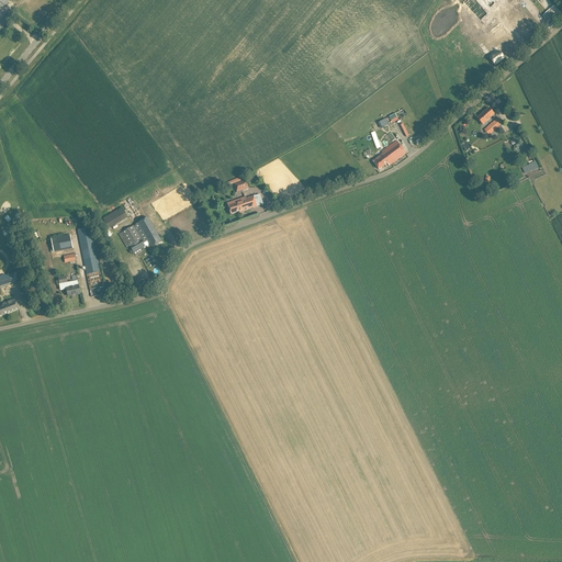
[(9,0),(0,0),(0,9),(1,10),(9,0)]
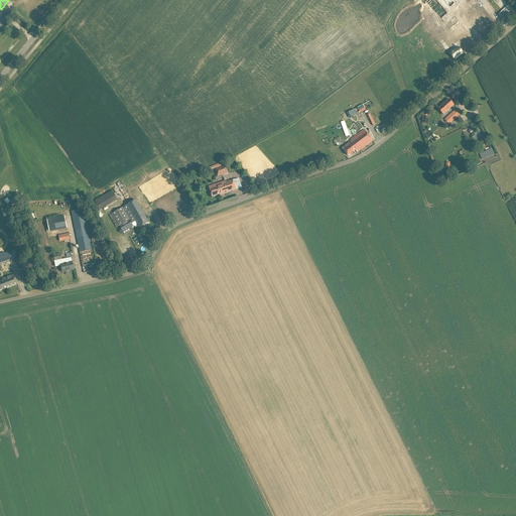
[(448,13),(436,0),(421,0),(443,24),(452,16),(448,13)]
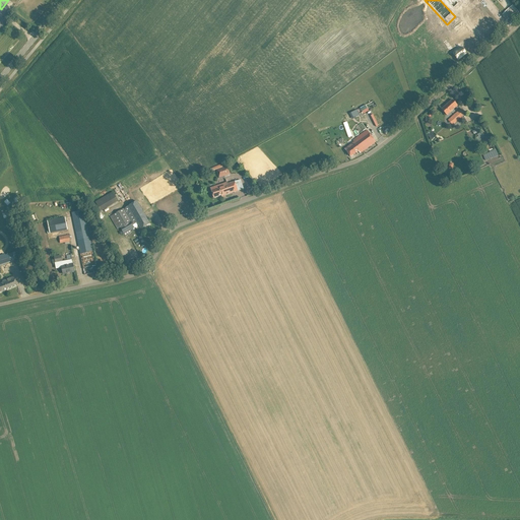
[(465,2),(463,0),(440,0),(452,13),(465,2)]
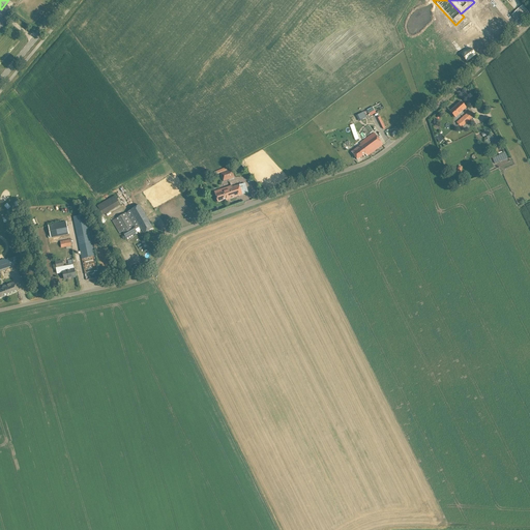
[(494,30),(499,26),(484,8),(476,16),(491,32),(494,30)]
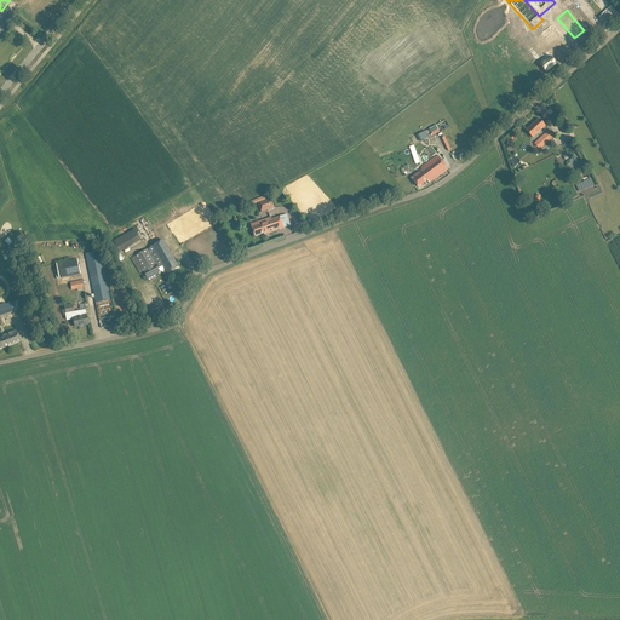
[(535,44),(544,55),(545,56),(547,53),(563,41),(554,29),(535,44)]
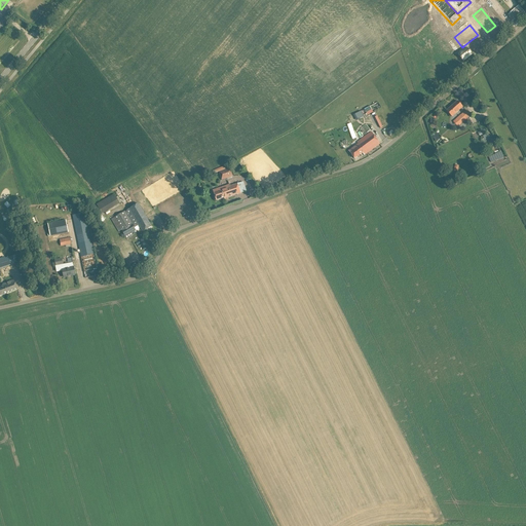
[(496,35),(499,39),(506,35),(502,30),(496,35)]
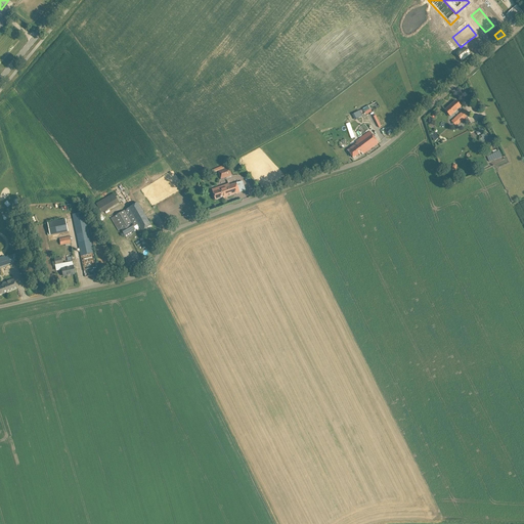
[(463,49),(456,54),(462,61),(466,58),(466,57),(467,56),(467,57),(471,54),(465,47),(463,45),(461,47),(463,49)]
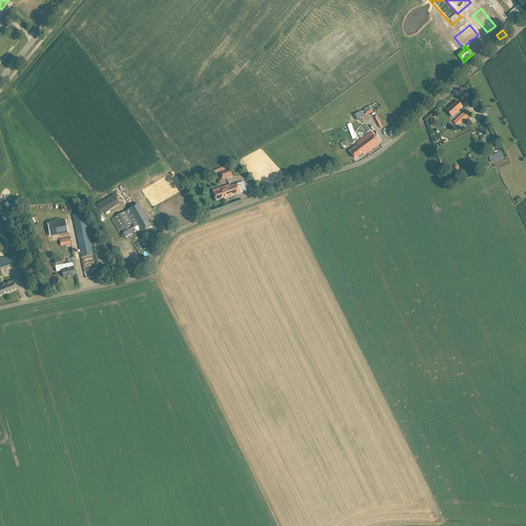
[(447,110),(452,117),(463,107),(457,101),(447,110)]
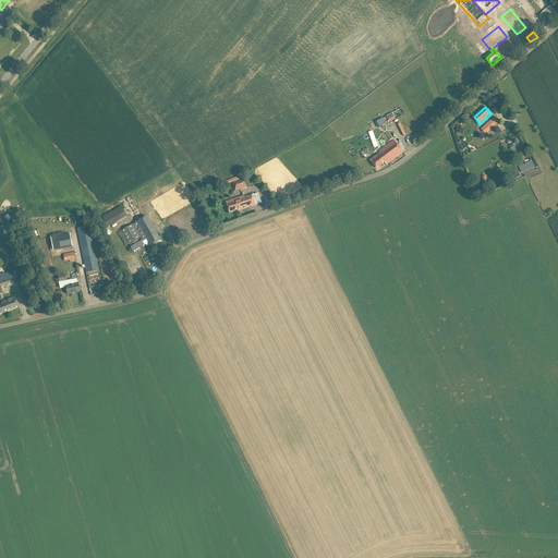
[(375,122),(378,128),(404,114),(401,108),(375,122)]
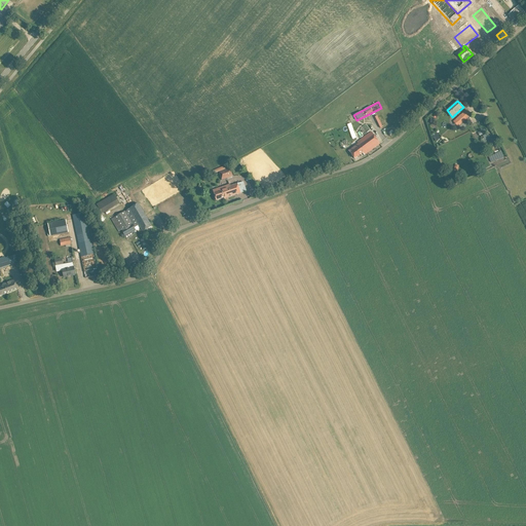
[(456,119),(461,124),(465,120),(467,118),(463,113),(456,119)]
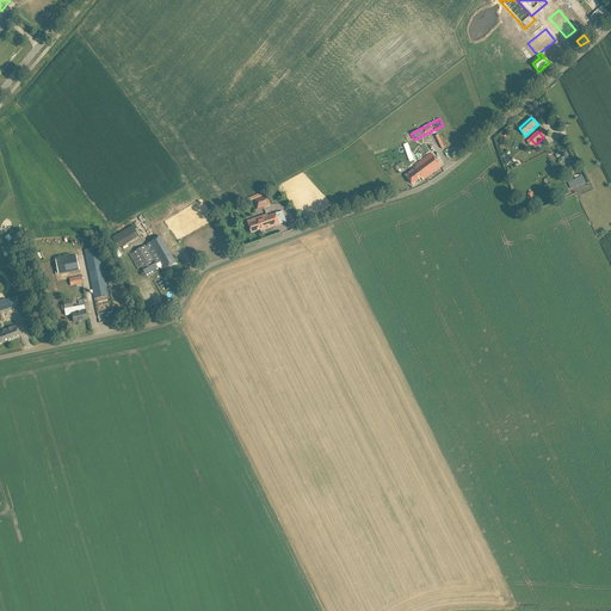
[(442,167),(438,162),(431,153),(415,165),(417,167),(406,176),(412,184),(421,178),(424,180),(442,167)]
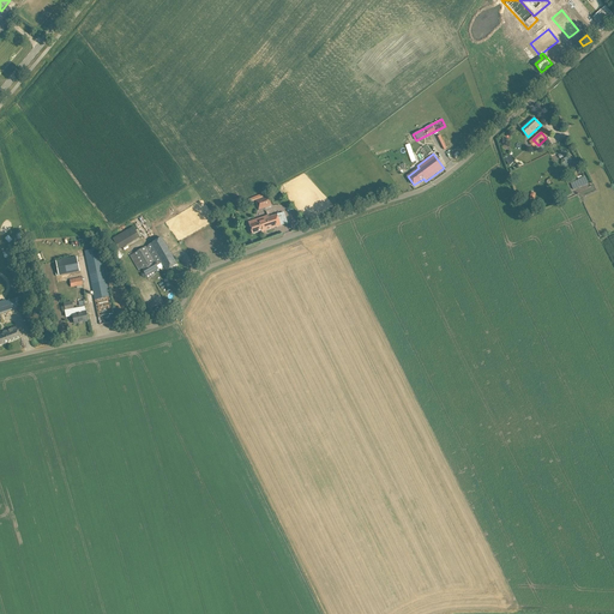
[(269,197),(256,200),(259,210),(271,206),(269,197)]
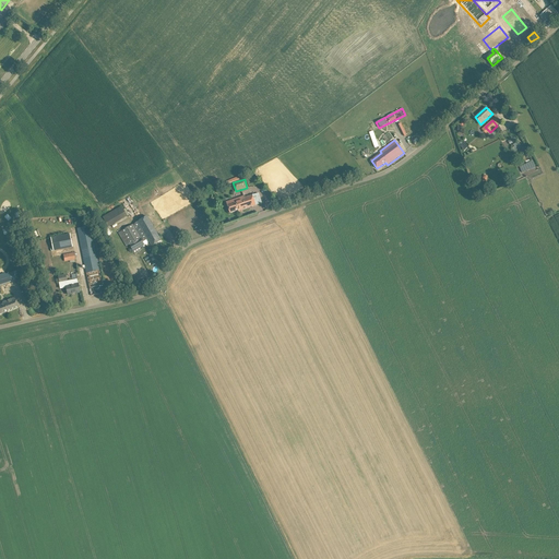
[(262,203),(260,198),(259,193),(234,202),(235,203),(227,206),(230,213),(238,211),(262,203)]
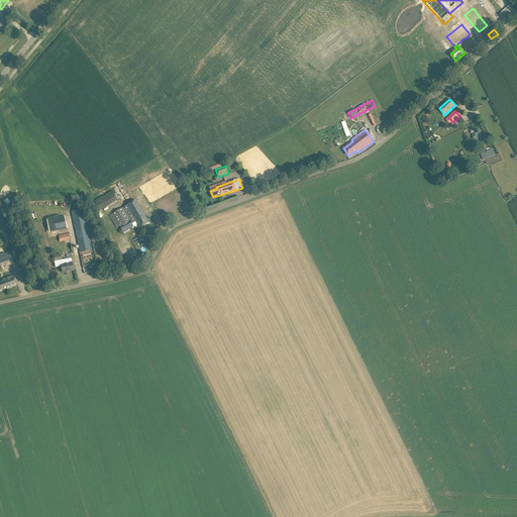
[(108,193),(114,203),(118,200),(112,191),(108,193)]
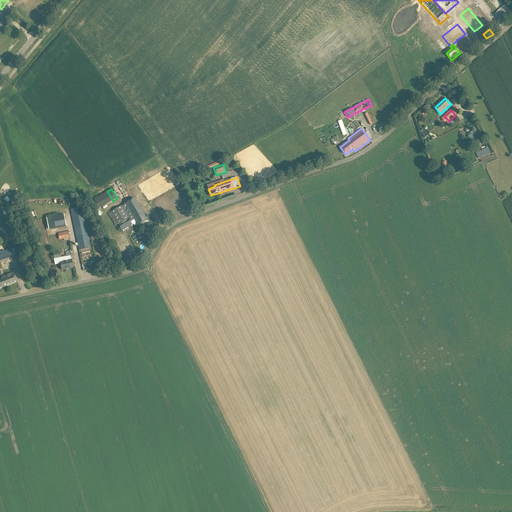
[(118,224),(122,231),(130,226),(127,220),(129,219),(131,221),(143,213),(134,198),(109,214),(116,225),(118,224)]
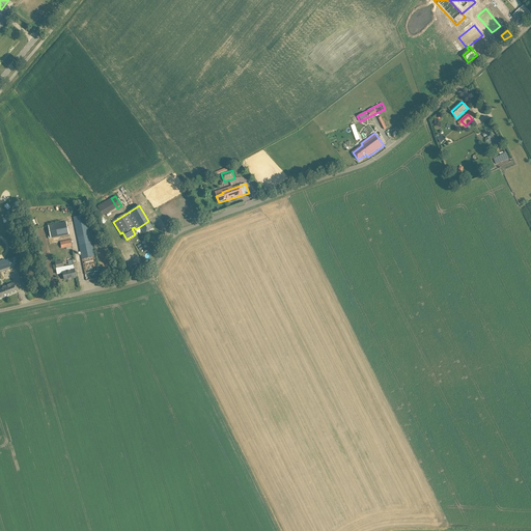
[(74,217),(86,281),(99,278),(98,273),(100,272),(88,215),(74,217)]
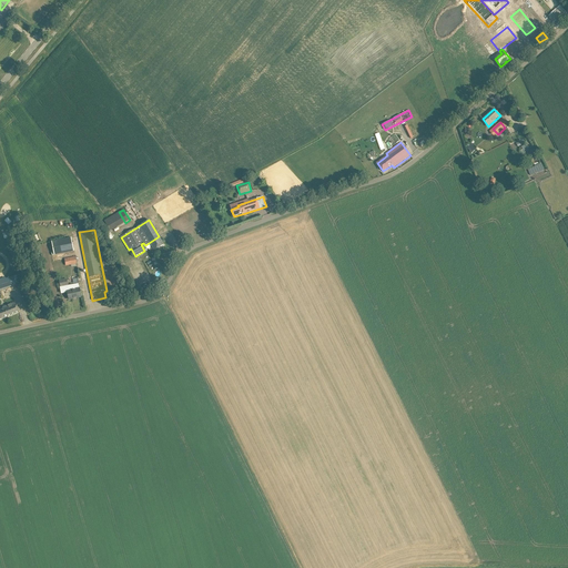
[(145,245),(143,243),(141,244),(144,251),(148,250),(145,246),(150,243),(154,251),(164,245),(159,236),(145,245)]
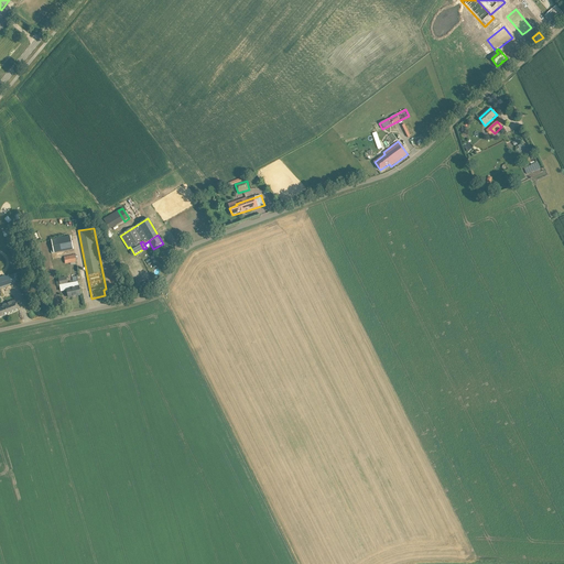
[(74,250),(71,236),(52,240),(54,253),(74,250)]
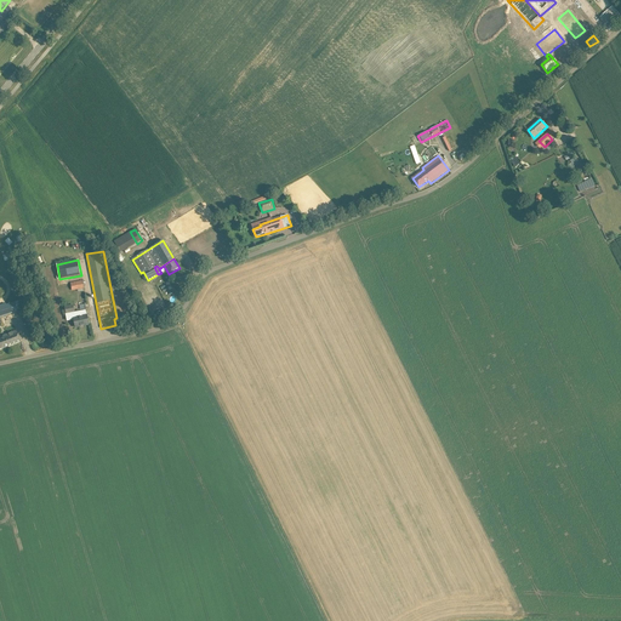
[(70,281),(72,291),(84,289),(83,279),(70,281)]
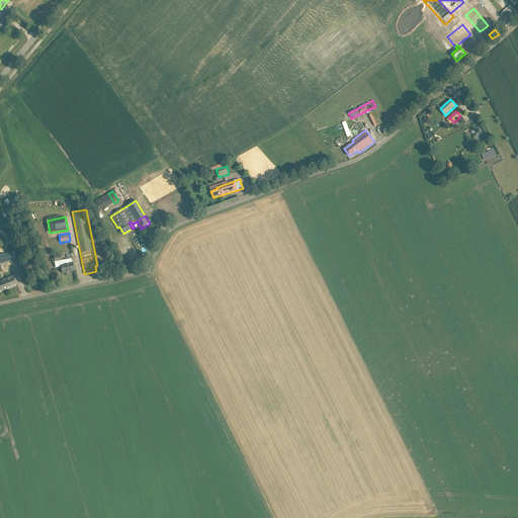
[(0,256),(0,264),(14,260),(11,252),(0,256)]
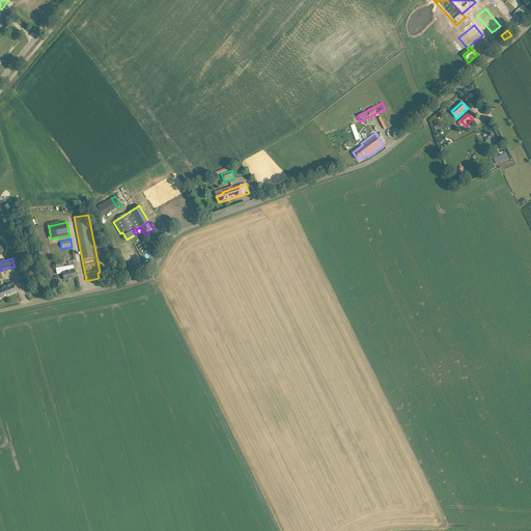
[(66,268),(62,269),(63,274),(63,275),(64,280),(76,278),(75,273),(75,269),(74,264),(70,266),(71,271),(67,272),(66,268)]
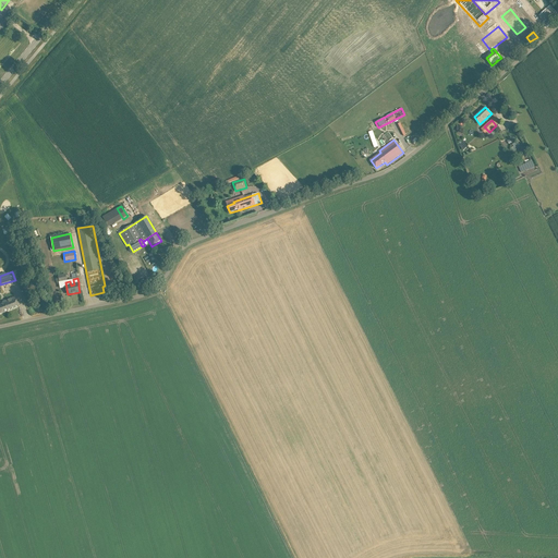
[(20,283),(27,303),(33,301),(25,281),(20,283)]
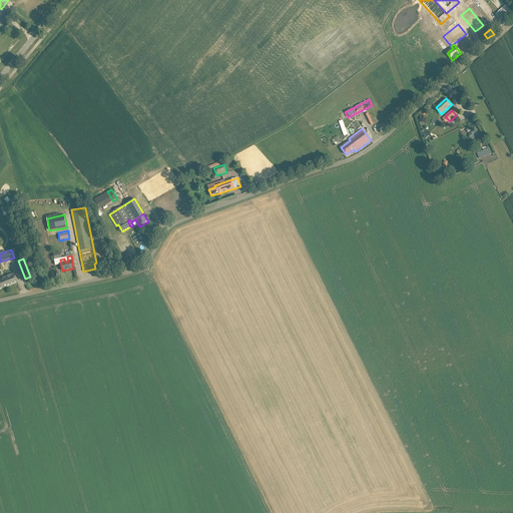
[(3,280),(0,280),(0,288),(17,282),(13,274),(2,278),(3,280)]
